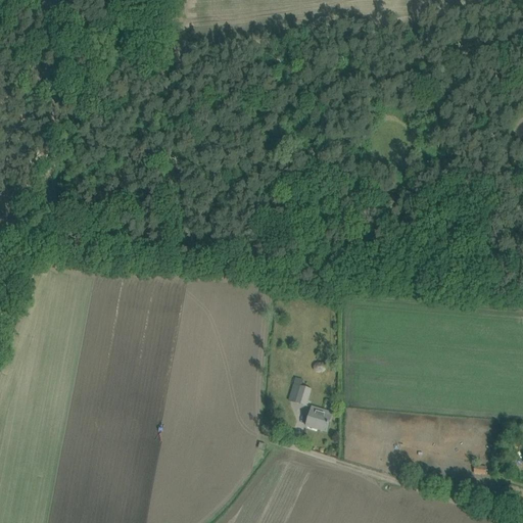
[(318,373),(323,372),(325,371),(326,368),(326,366),(325,364),(323,363),(321,363),(316,364),(315,365),(313,368),(314,370),(316,372),(318,373)]
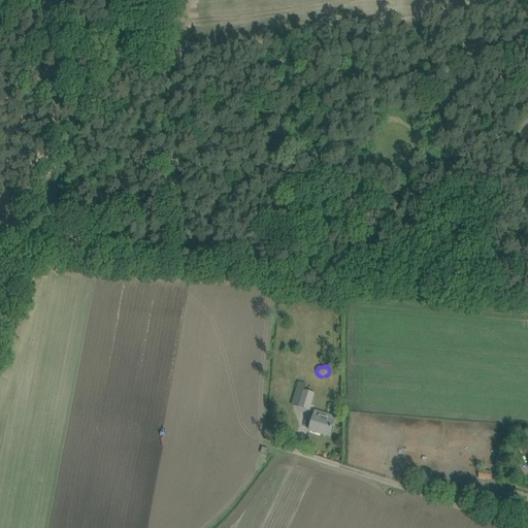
[(306,384),(298,382),(292,404),(309,409),(315,393),(304,390),(306,384)]
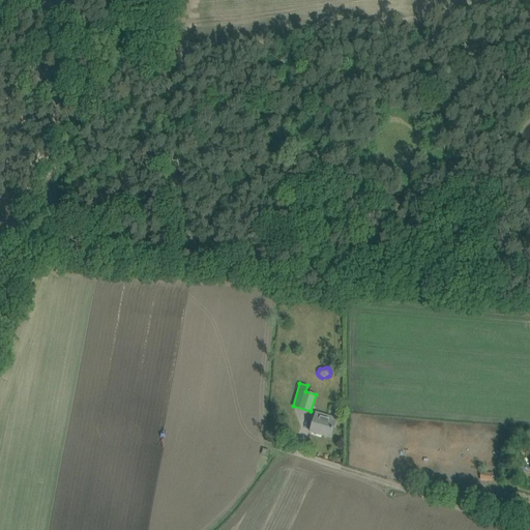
[(316,413),(311,433),(331,439),(336,419),(316,413)]
